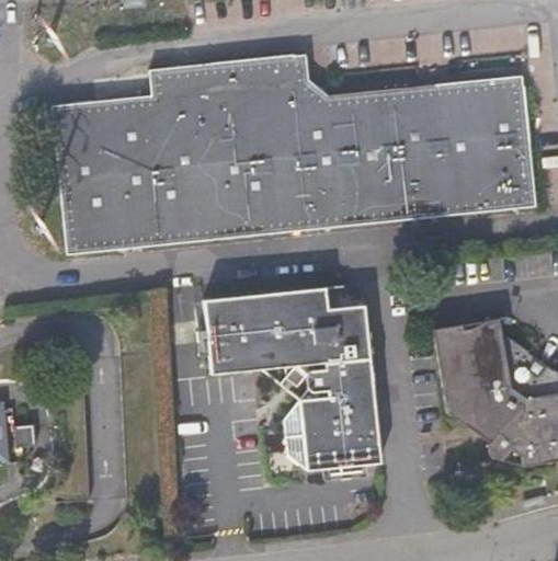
[(304,54),(293,55),(299,110),(524,86),(523,75),(325,95),(307,80),(304,54)]
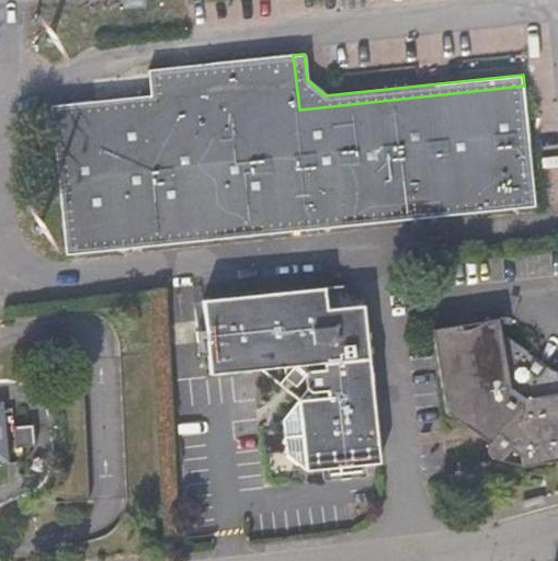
[(299,110),(293,55),(178,67),(180,92),(53,106),(69,254),(536,204),(524,86),(299,110)]
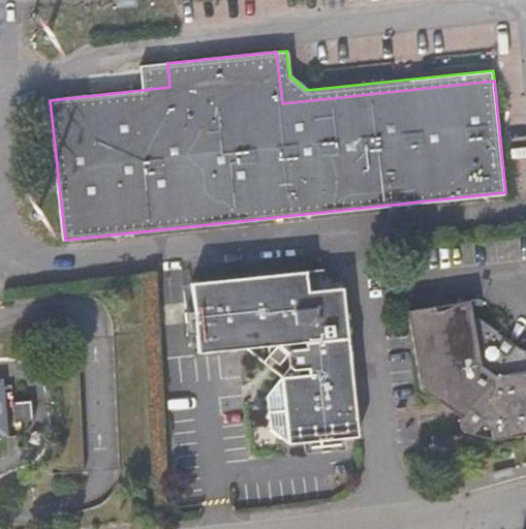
[(288,369),(353,363),(346,292),(345,288),(344,287),(310,290),(308,270),(193,282),(200,350),(253,345),(279,343),(288,349),(289,366),(288,369)]
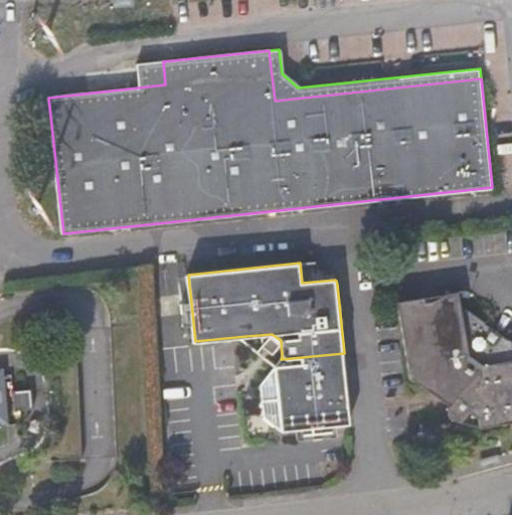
[(480,425),(511,420),(511,342),(461,303),(459,293),(400,301),(411,375),(447,401),(446,404),(445,409),(446,413),(450,417),(454,418),(461,416),(465,413),(466,410),(478,417),(480,425)]
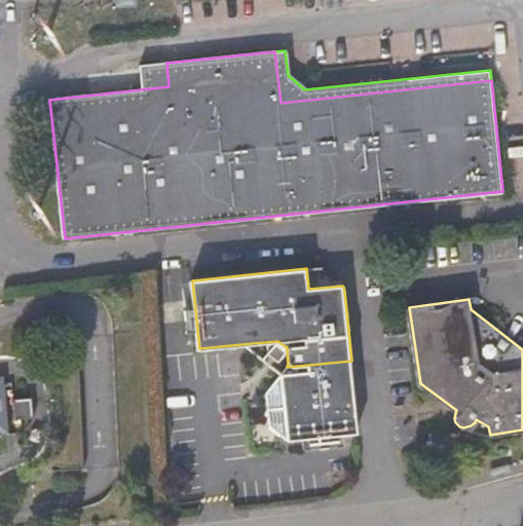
[(252,343),(282,374),(287,367),(288,364),(287,347),(277,341),(252,343)]
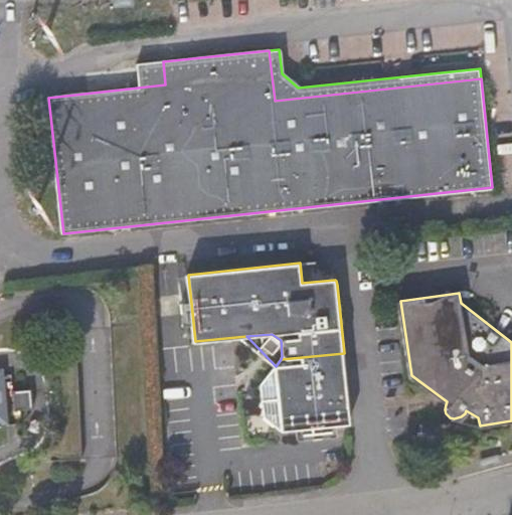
[(351,424),(344,353),(281,359),(276,366),(277,368),(283,432),(351,424)]
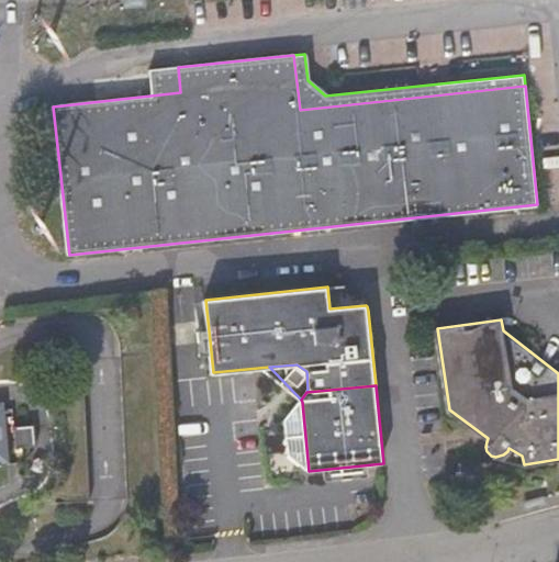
[(289,453),(309,471),(302,402),(286,419),(289,453)]
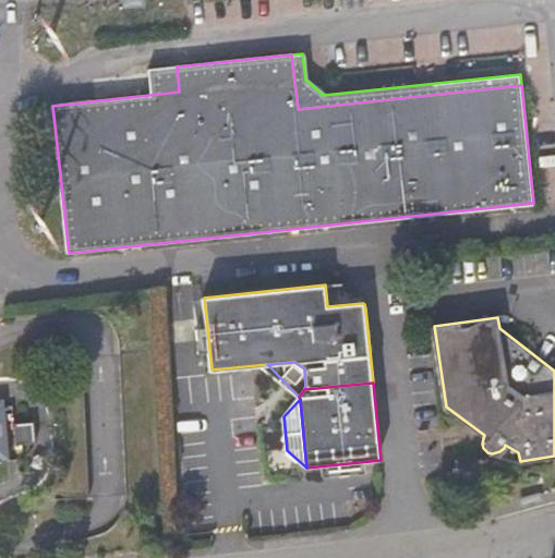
[(0,460),(11,460),(5,400),(0,400),(0,460)]
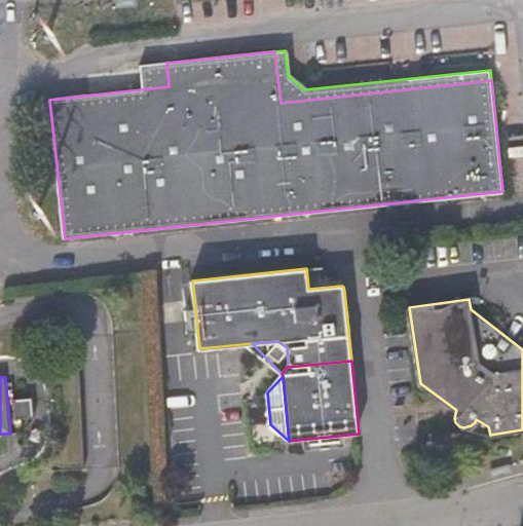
[(15,401),(17,420),(37,419),(35,399),(15,401)]
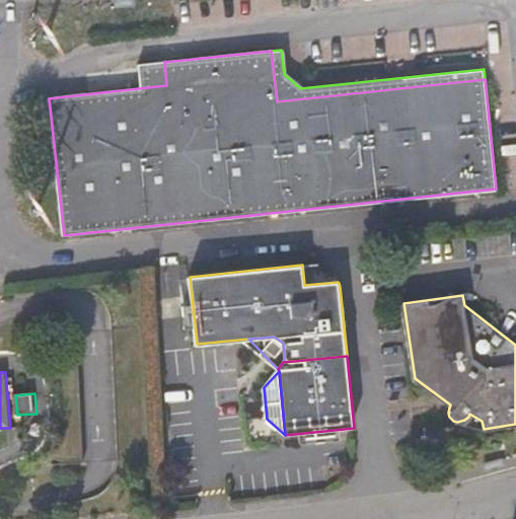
All buildings are outlined.
